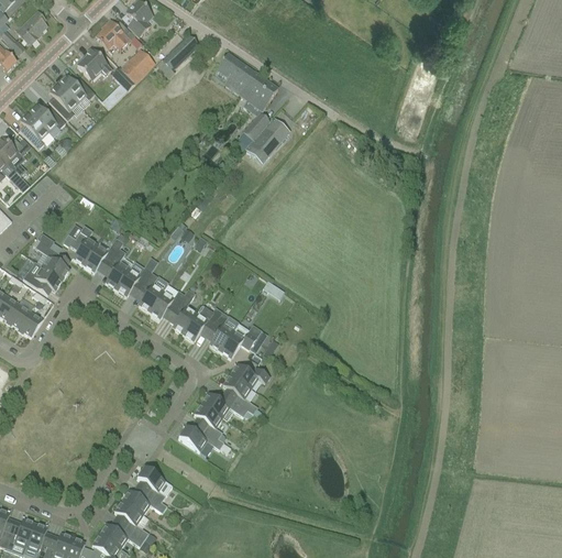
[(128,24),(135,32),(139,36),(151,24),(146,21),(153,14),(140,0),(138,0),(125,12),(133,19),(128,24)]
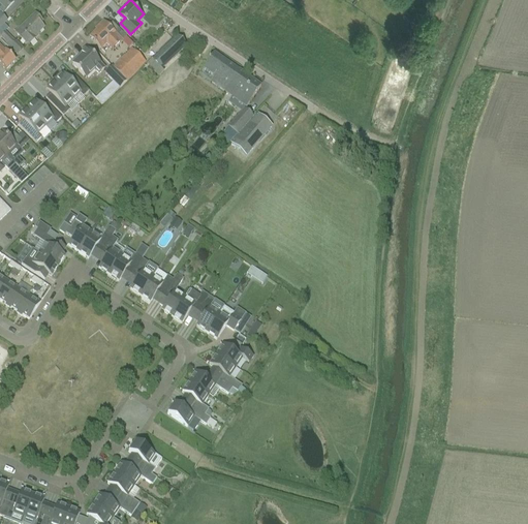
[(16,29),(20,33),(26,40),(27,39),(29,40),(35,34),(34,33),(43,24),(33,12),(16,29)]
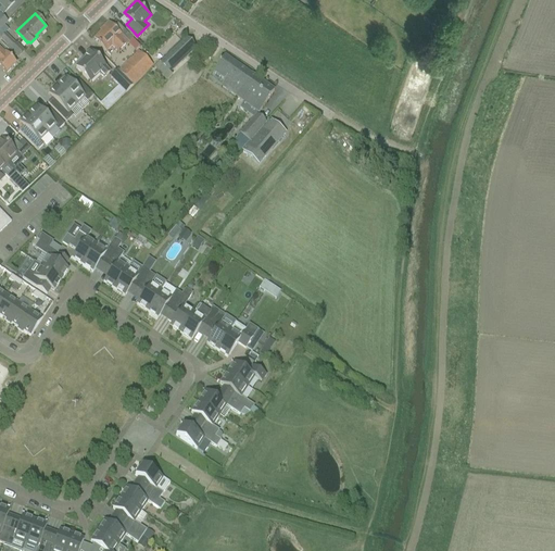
[(167,23),(174,29),(181,23),(175,16),(167,23)]
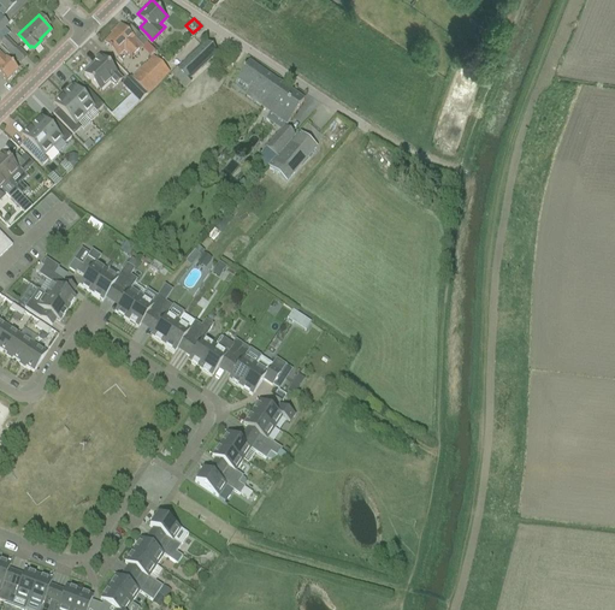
[(122,22),(105,39),(118,53),(124,47),(131,53),(147,37),(140,30),(135,35),(122,22)]
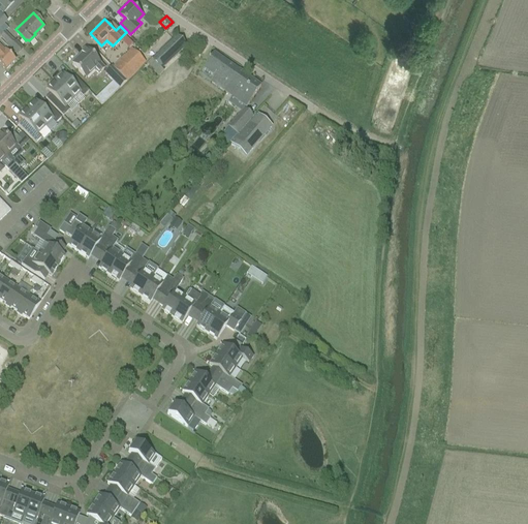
[(0,23),(0,31),(11,42),(16,38),(0,23)]
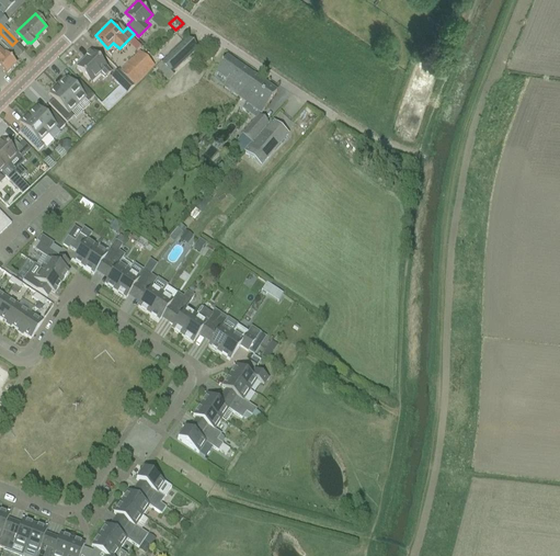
[(156,64),(169,78),(174,72),(171,69),(198,44),(189,34),(156,64)]
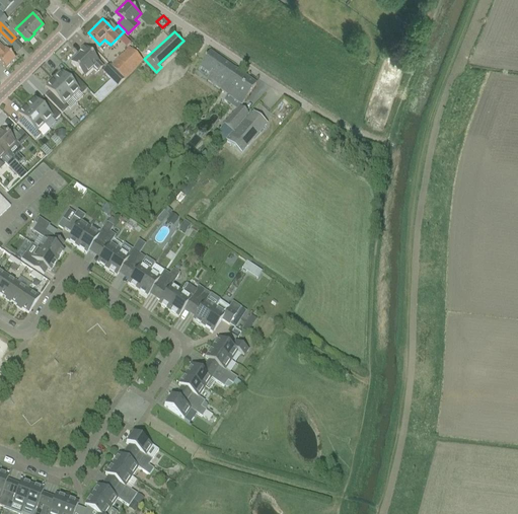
[(0,59),(6,65),(15,56),(11,52),(12,51),(15,48),(10,43),(7,45),(6,44),(5,46),(4,47),(0,43),(0,59)]
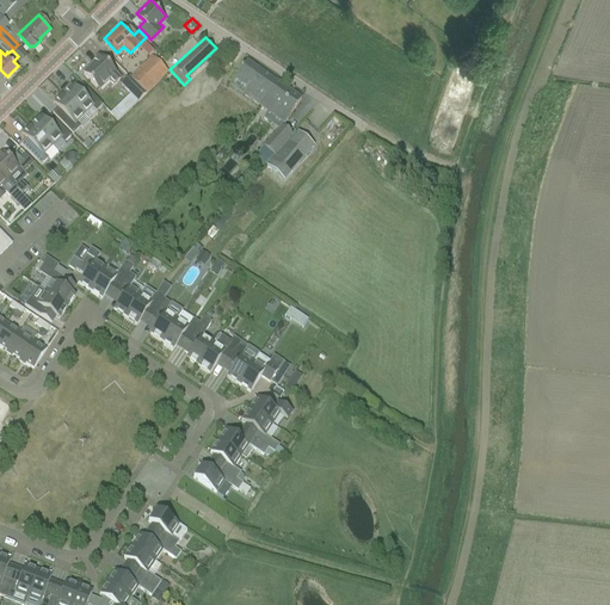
[(84,69),(99,86),(110,76),(115,81),(121,75),(116,71),(116,69),(100,53),(97,55),(98,56),(84,69)]
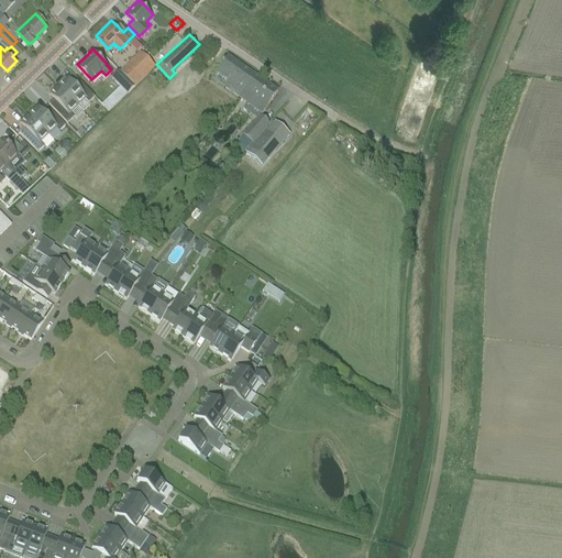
[(127,63),(120,68),(134,83),(141,77),(155,63),(140,48),(127,63)]
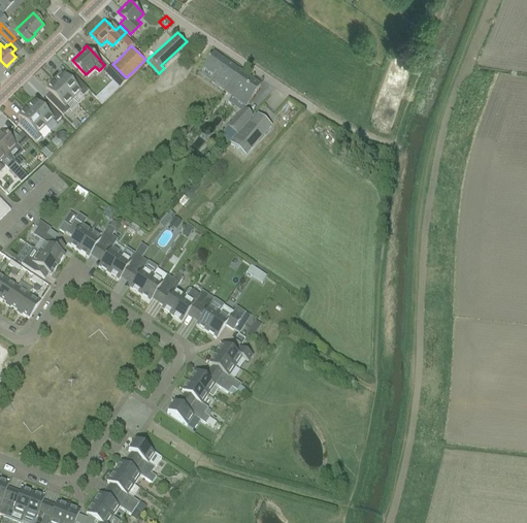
[(203,64),(199,69),(210,77),(224,88),(239,67),(213,48),(207,58),(203,64)]
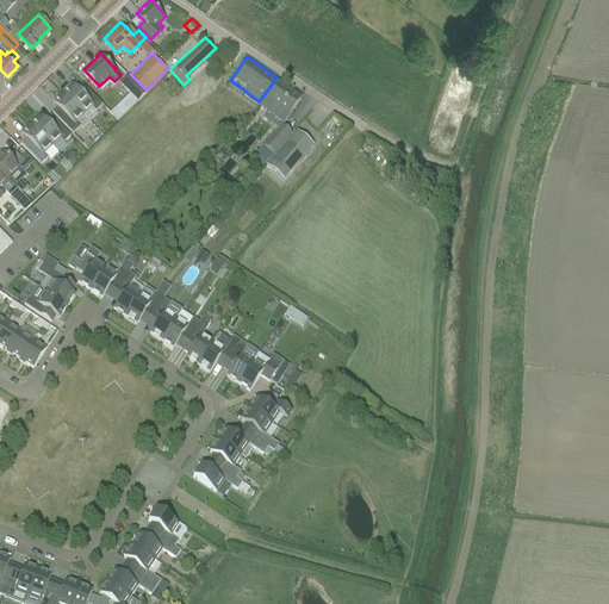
[(130,73),(122,80),(137,97),(145,89),(130,74),(130,73)]
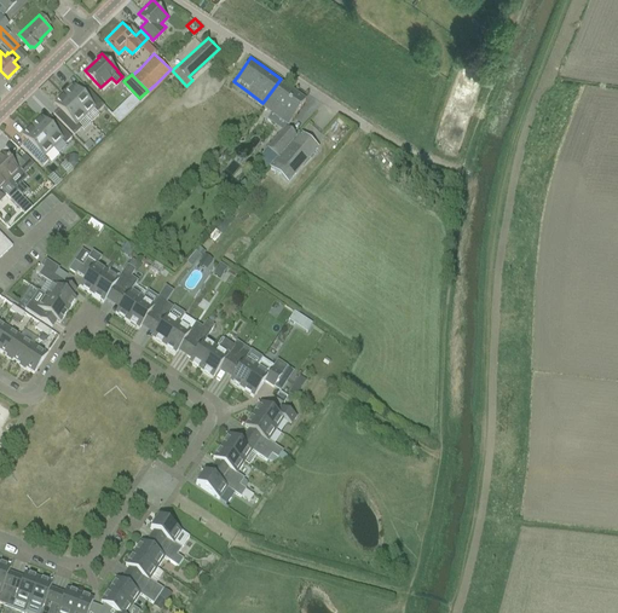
[(281,79),(263,103),(289,121),(299,107),(306,97),(281,79)]
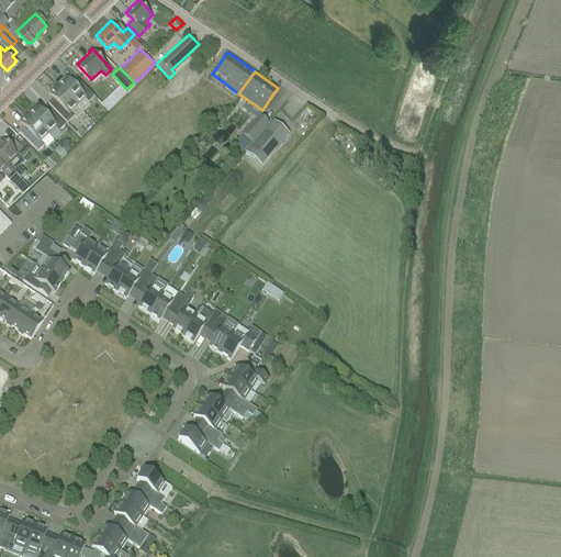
[(67,74),(58,82),(78,102),(85,96),(89,99),(94,92),(76,74),(71,78),(67,74)]
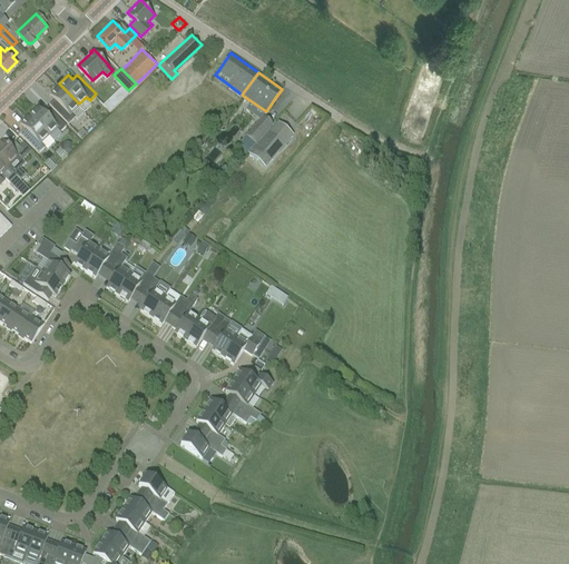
[(79,104),(59,83),(50,92),(55,97),(49,101),(69,121),(75,115),(71,111),(79,104)]
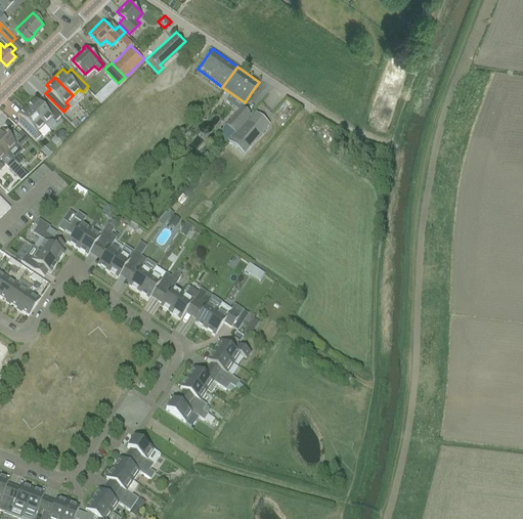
[(35,95),(27,103),(45,122),(52,116),(55,119),(61,113),(44,95),(39,99),(35,95)]
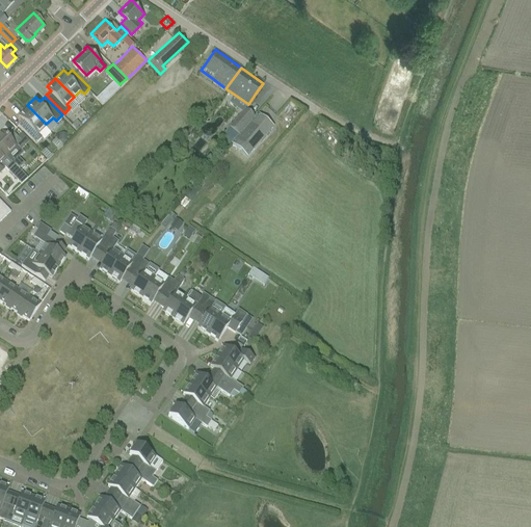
[(46,124),(27,105),(19,113),(23,117),(19,122),(37,139),(43,133),(40,130),(46,124)]
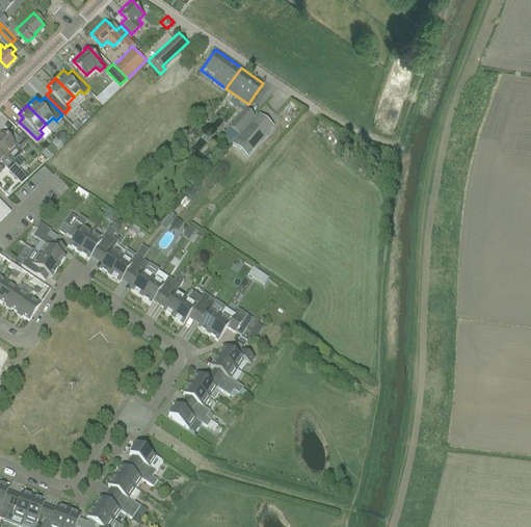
[(263,105),(259,110),(266,116),(270,111),(263,105)]
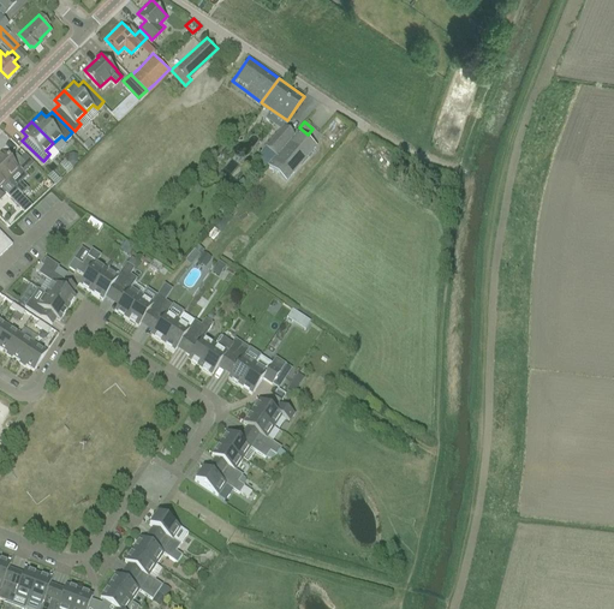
[(285,123),(266,144),(250,162),(260,171),(275,151),(294,131),(285,123)]
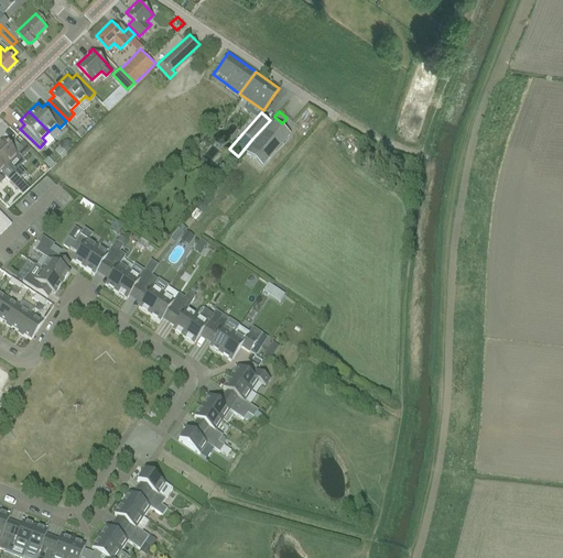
[(275,118),(248,150),(262,163),(290,131),(275,118)]
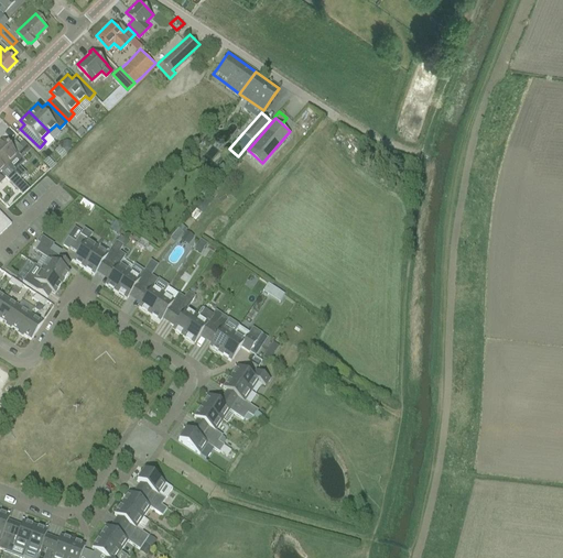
[(2,137),(0,139),(0,154),(7,162),(13,168),(24,157),(22,154),(28,149),(20,141),(19,141),(12,146),(2,137)]
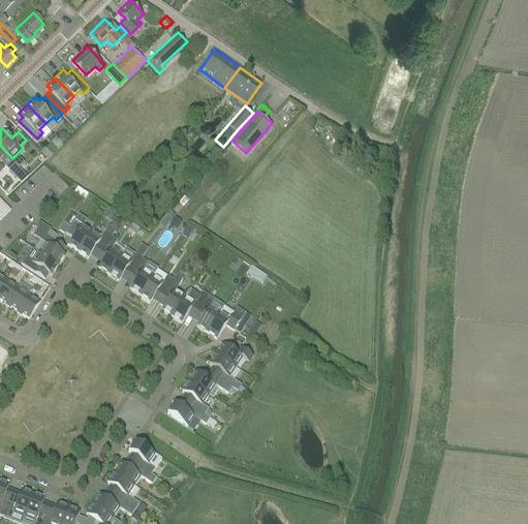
[(0,145),(0,166),(4,162),(8,166),(16,160),(12,158),(6,152),(0,145)]
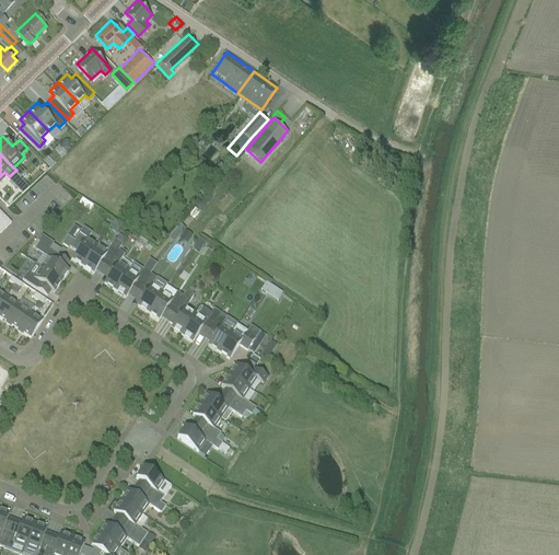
[(212,161),(221,170),(226,164),(218,155),(212,161)]
